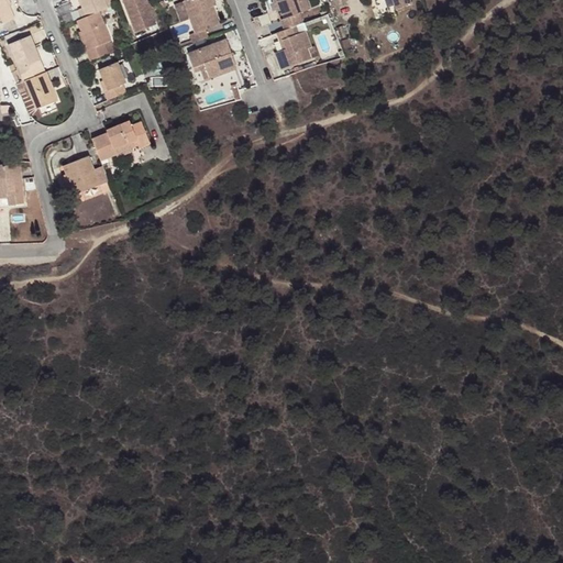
[(0,0),(0,24),(12,19),(7,7),(3,0),(0,0)]
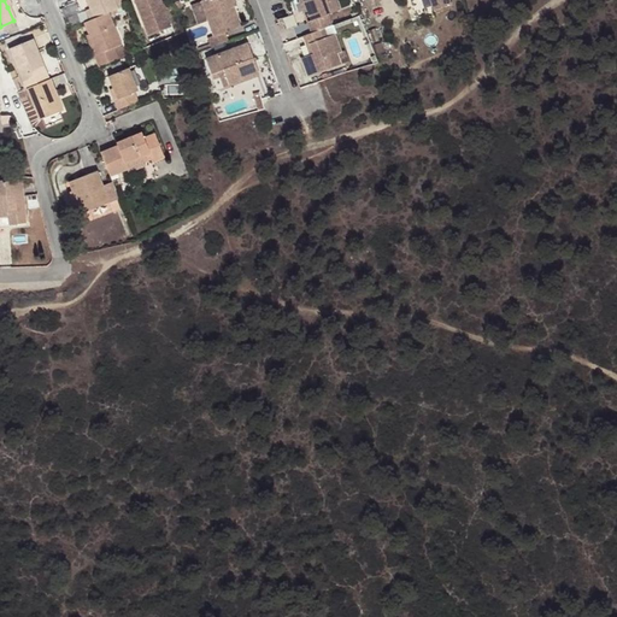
[(109,13),(117,10),(112,0),(84,0),(89,9),(84,11),(89,21),(109,13)]
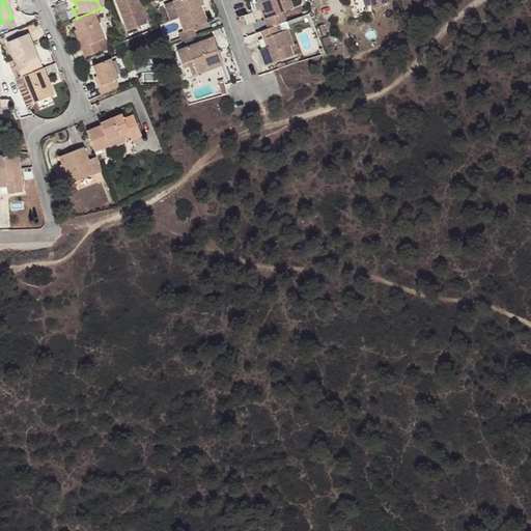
[(114,0),(128,32),(147,24),(137,0),(114,0)]
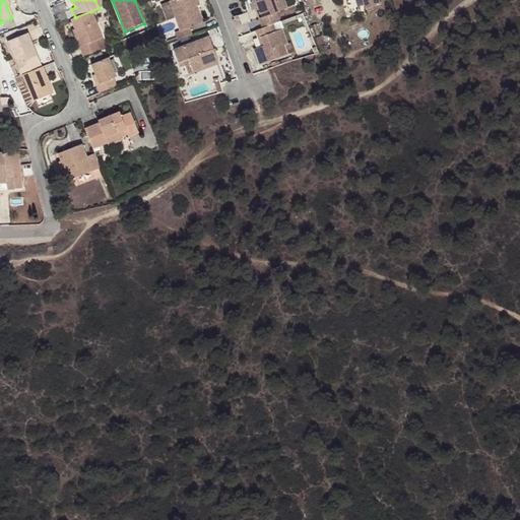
[(174,30),(177,39),(192,34),(189,25),(202,21),(196,5),(194,0),(168,0),(179,28),(174,30)]
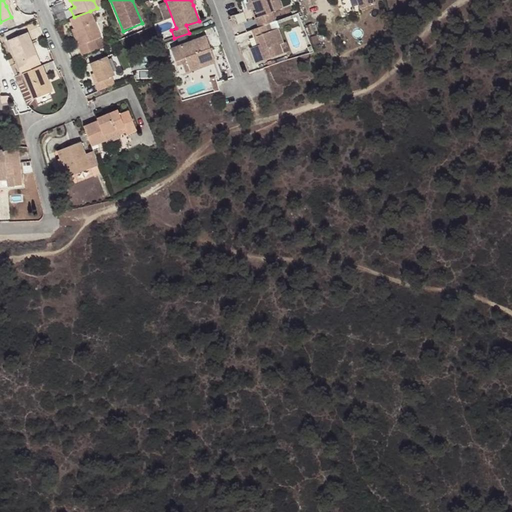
[(264,25),(275,21),(272,12),(274,11),(269,0),(250,0),(254,10),(256,16),(253,17),(257,28),(264,25)]
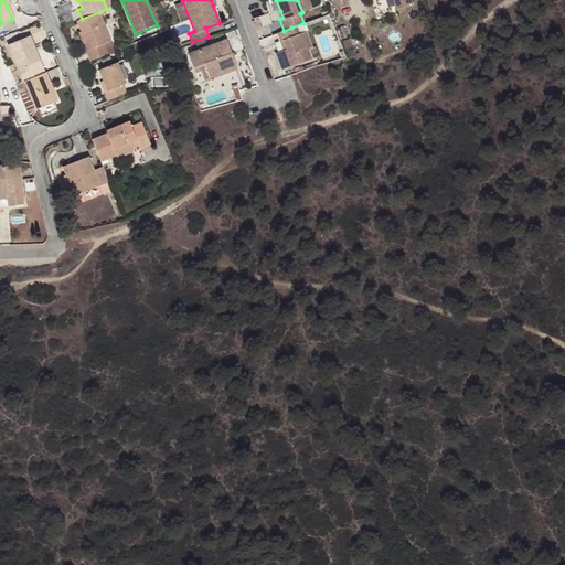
[(394,0),(397,10),(414,4),(412,0),(394,0)]
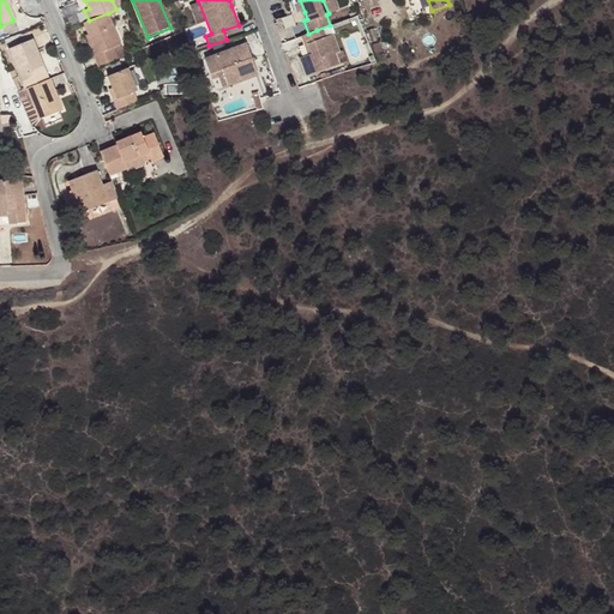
[(89,20),(83,23),(88,35),(91,46),(89,47),(97,67),(118,60),(114,49),(120,46),(108,13),(89,20)]
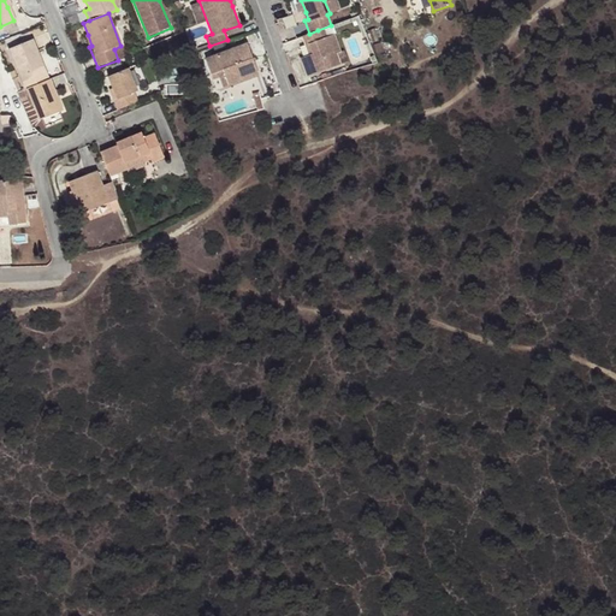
[(309,34),(301,36),(304,45),(307,43),(311,53),(308,54),(298,58),(306,77),(339,65),(335,53),(329,35),(320,37),(318,30),(309,34)]
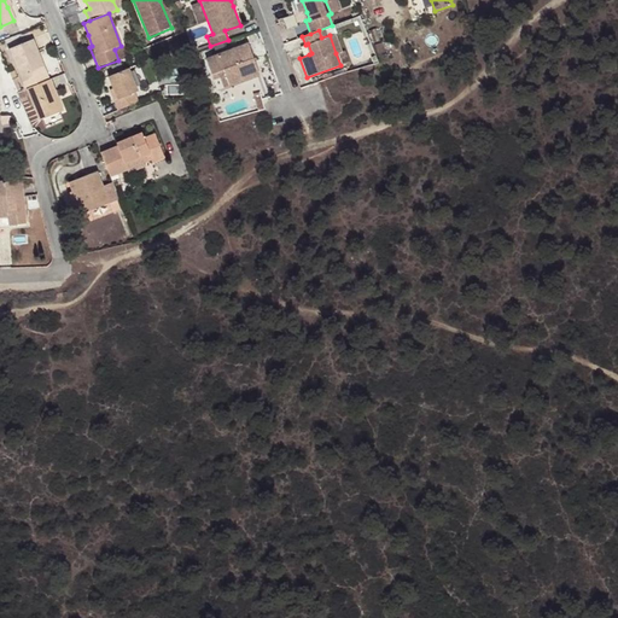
[(333,34),(330,35),(336,53),(340,52),(333,34)]
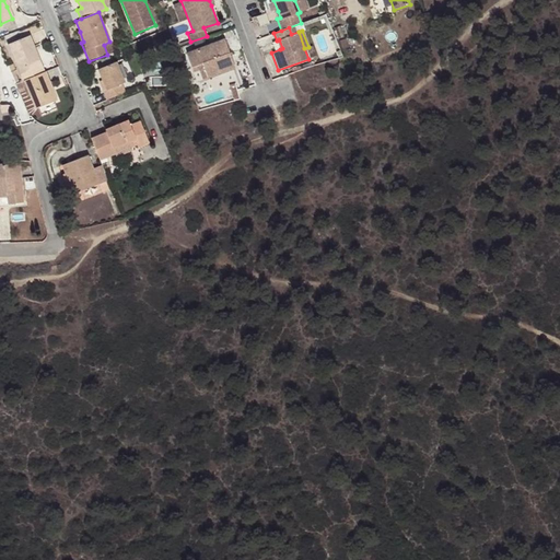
[(23,81),(44,71),(28,35),(7,44),(22,81),(23,81)]
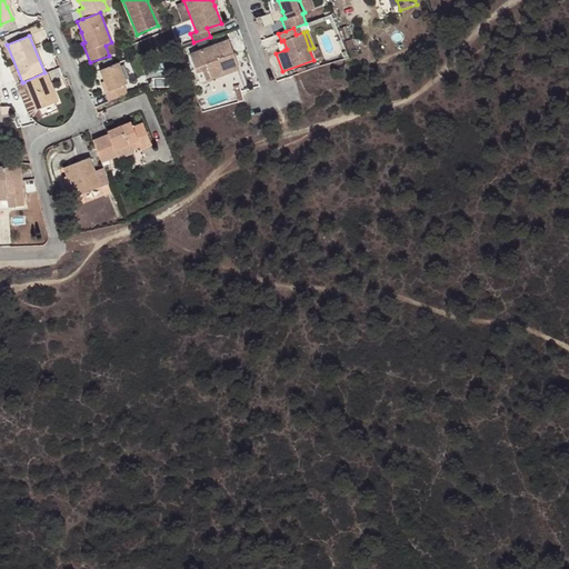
[(189,53),(193,67),(203,63),(209,78),(238,69),(227,39),(189,53)]
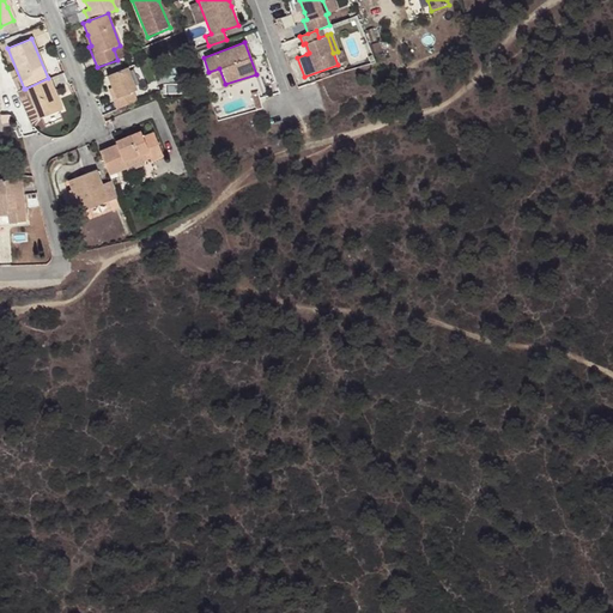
[(115,110),(137,102),(133,92),(137,91),(127,68),(105,77),(110,89),(115,98),(111,101),(115,110)]
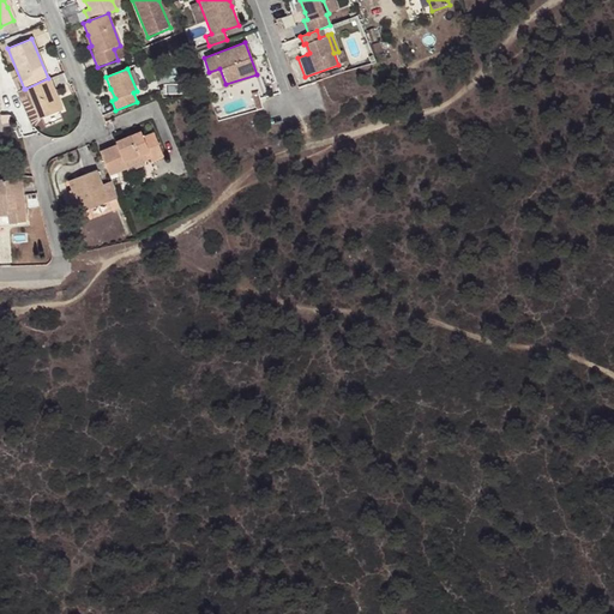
[(220,68),(209,72),(211,78),(217,76),(222,86),(226,84),(220,68)]
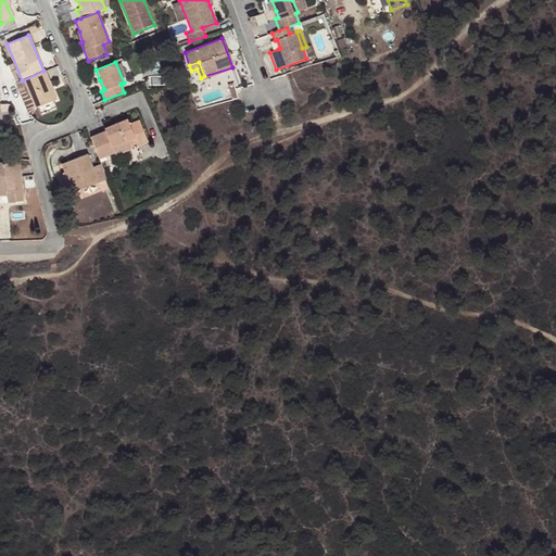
[(55,100),(43,71),(23,80),(35,109),(55,100)]
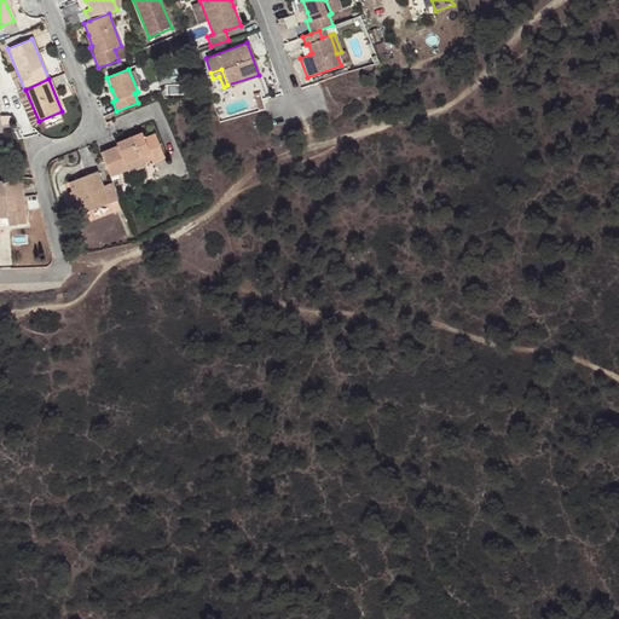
[(116,146),(99,154),(109,178),(127,171),(125,165),(140,158),(148,155),(150,161),(151,163),(165,158),(155,136),(144,139),(142,133),(115,143),(116,146)]
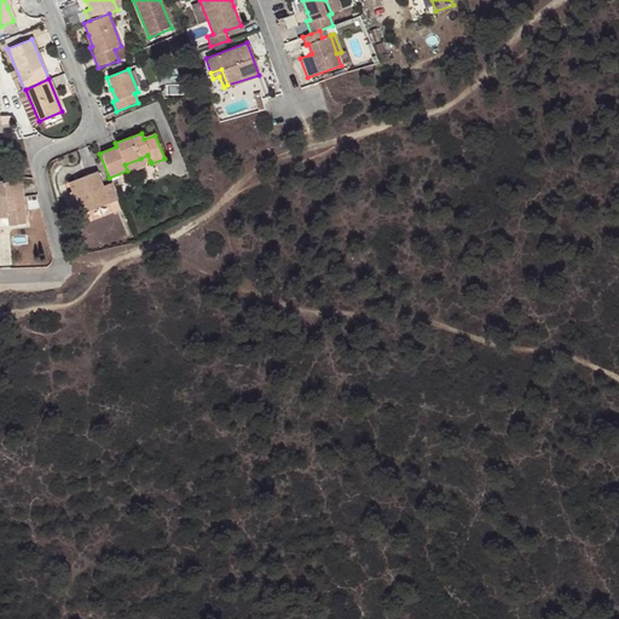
[(109,203),(119,200),(111,184),(102,187),(96,172),(68,184),(71,192),(77,208),(81,215),(109,203)]
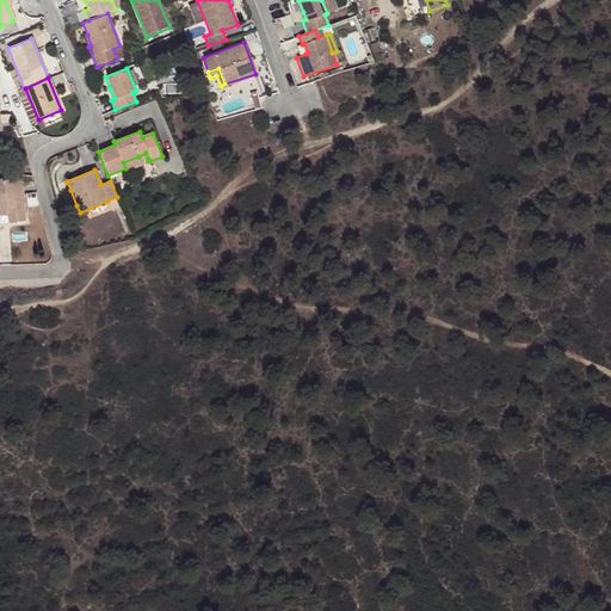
[(0,208),(6,208),(6,215),(7,224),(25,222),(20,179),(0,180),(0,208)]
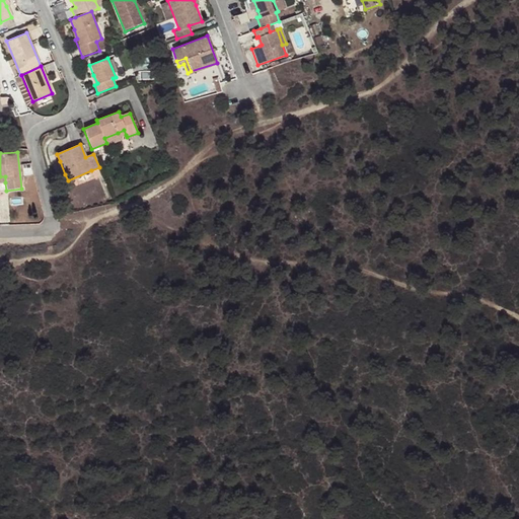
[(56,163),(61,176),(65,174),(60,161),(56,163)]
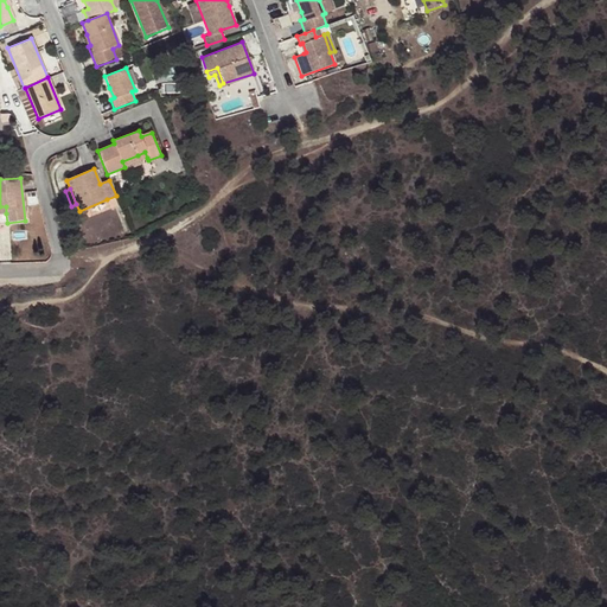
[(109,208),(107,199),(80,211),(82,218),(109,208)]
